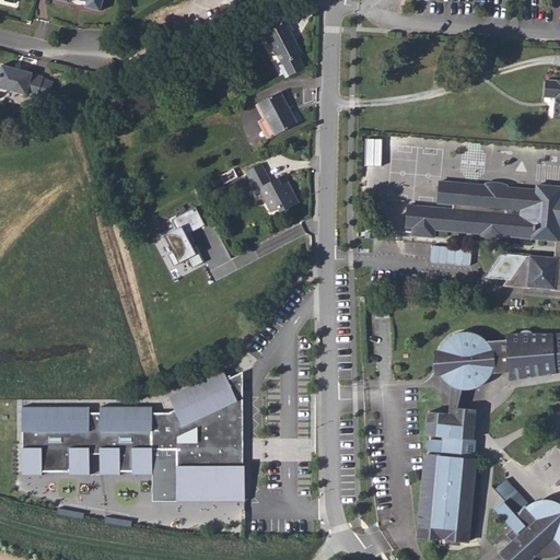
[(60,0),(71,2),(71,0),(83,0),(89,1),(88,4),(88,7),(102,11),(104,0),(60,0)]
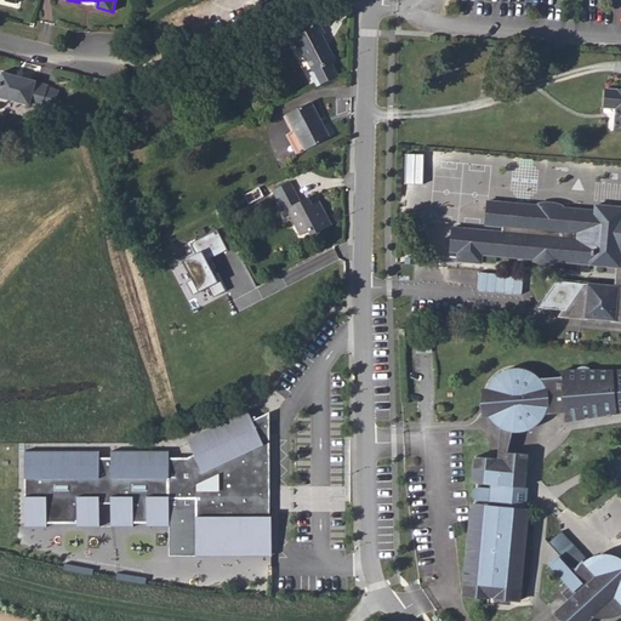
[(325,30),(319,21),(291,35),(296,45),(298,44),(312,68),(330,58),(335,56),(322,32),(325,30)]
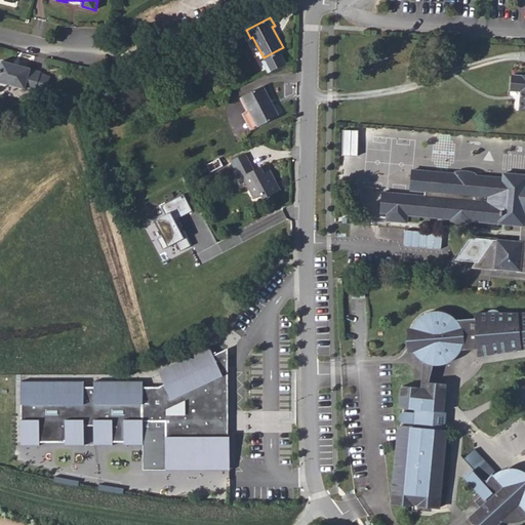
[(267,70),(270,69),(285,61),(279,49),(264,57),(261,58),(267,70)]
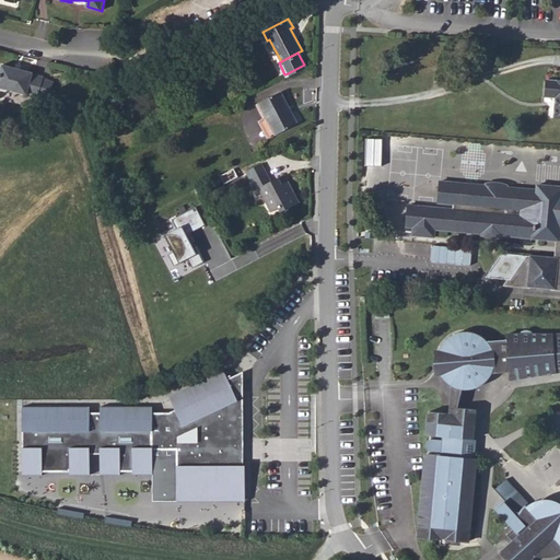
[(14,68),(2,65),(0,71),(0,90),(7,92),(7,90),(27,94),(27,93),(38,96),(43,78),(44,77),(32,73),(33,72),(20,69),(20,70),(14,69),(14,68)]
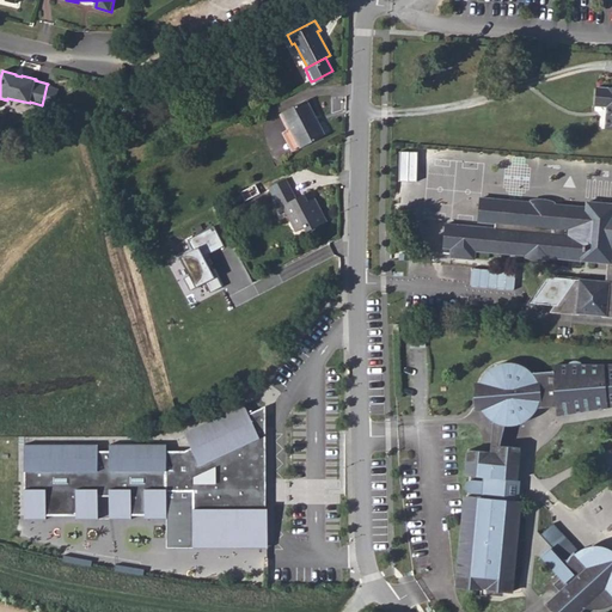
[(611,81),(607,81),(597,81),(595,102),(606,102),(605,124),(611,123),(611,81)]
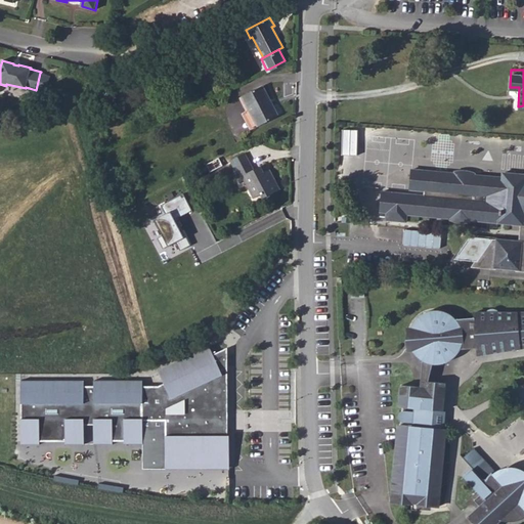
[(50,77),(40,73),(36,90),(49,93),(50,77)]
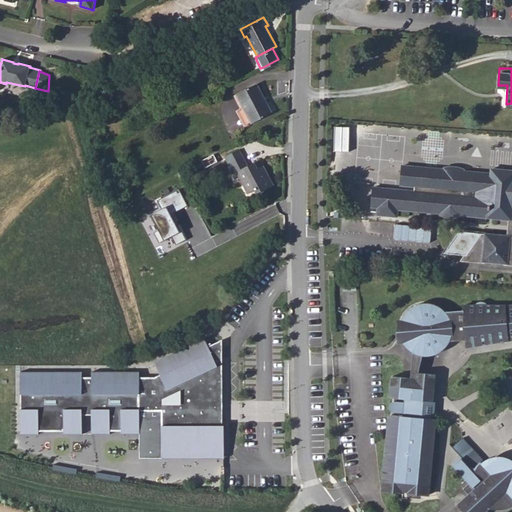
[(250,120),(271,110),(256,80),(235,91),(250,120)]
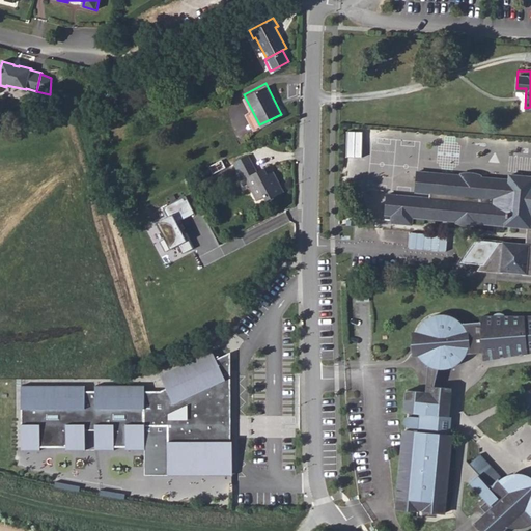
[(346,156),(362,156),(363,131),(347,130),(346,156)]
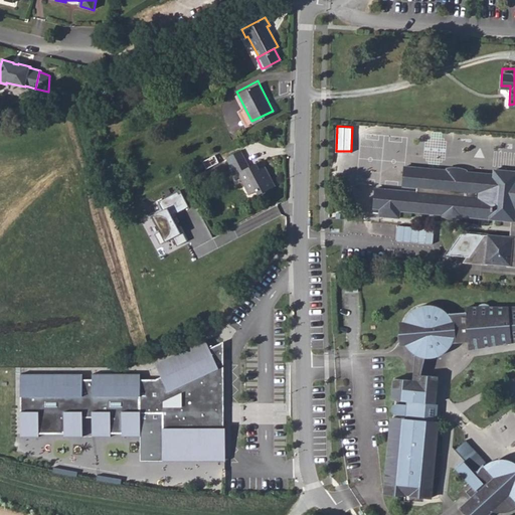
[(251,171),(244,154),(228,161),(236,177),(241,174),(251,196),(259,193),(261,197),(278,190),(270,171),(262,174),(259,168),(251,171)]
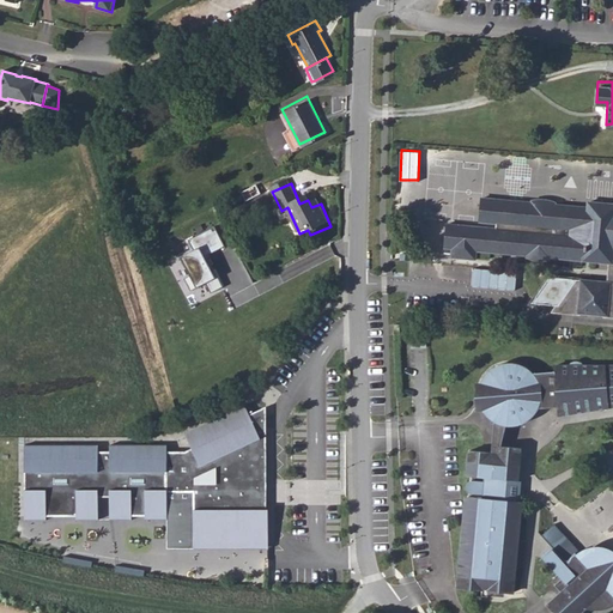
[(268,189),(250,196),(254,205),(272,198),(268,189)]
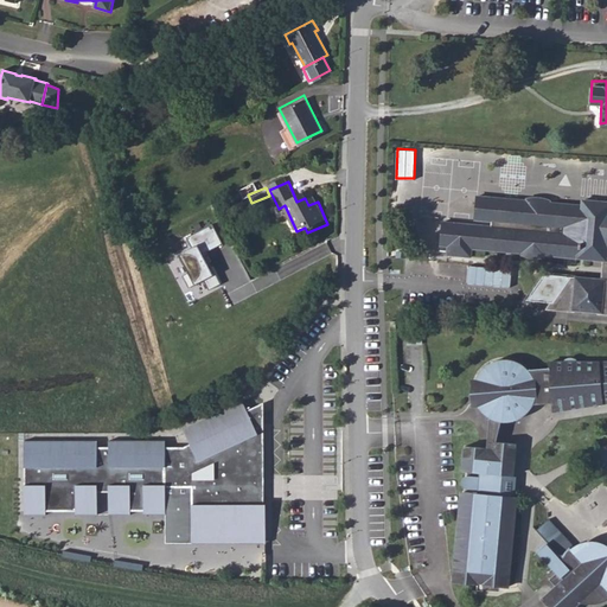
[(491,228),(442,223),(439,247),(448,248),(448,255),(473,259),(473,250),(521,257),(521,260),(532,260),(541,261),(542,260),(549,260),(549,259),(606,262),(606,281),(575,279),(554,311),(606,314),(606,204),(586,203),(586,208),(553,206),(551,203),(534,200),(529,203),(478,198),(477,224),(491,225),(491,228)]
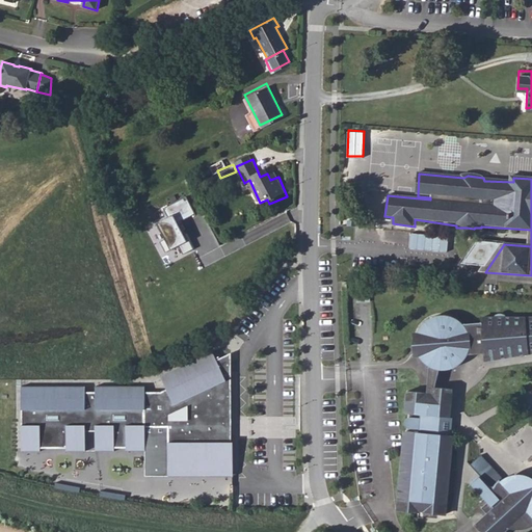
[(197,250),(182,221),(196,214),(187,195),(162,209),(165,215),(145,225),(162,258),(173,253),(177,262),(197,250)]
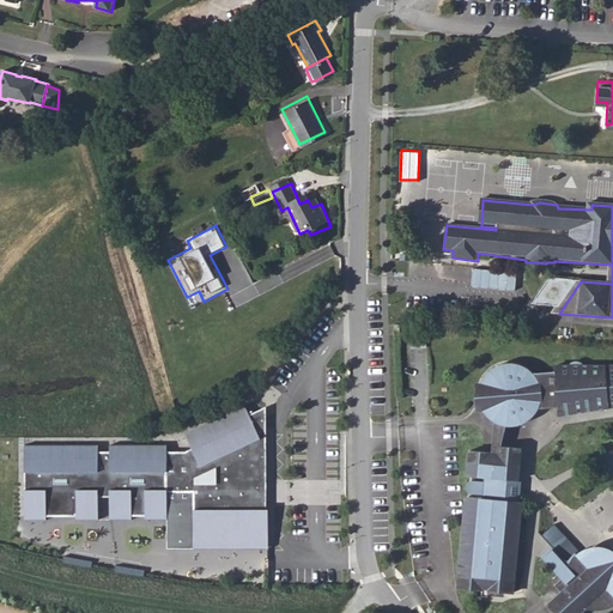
[(502,425),(507,426),(514,426),(519,425),(521,425),(525,423),(528,422),(530,419),(533,417),(535,414),(536,412),(539,410),(540,406),(541,401),(542,395),(547,395),(548,408),(558,407),(559,416),(612,407),(612,365),(582,366),(583,364),(582,364),(580,363),(578,362),(576,362),(574,362),(572,363),(570,364),(569,365),(554,366),(556,371),(534,374),(532,371),(529,369),(527,368),(525,366),(522,365),(516,364),(513,363),(508,363),(502,364),(497,366),(492,369),(490,371),(487,374),(484,377),(480,383),(479,387),(479,392),(481,392),(481,399),(479,400),(480,405),(481,407),(483,411),(487,417),(490,419),(492,420),(495,422),(497,424),(499,425),(502,425)]
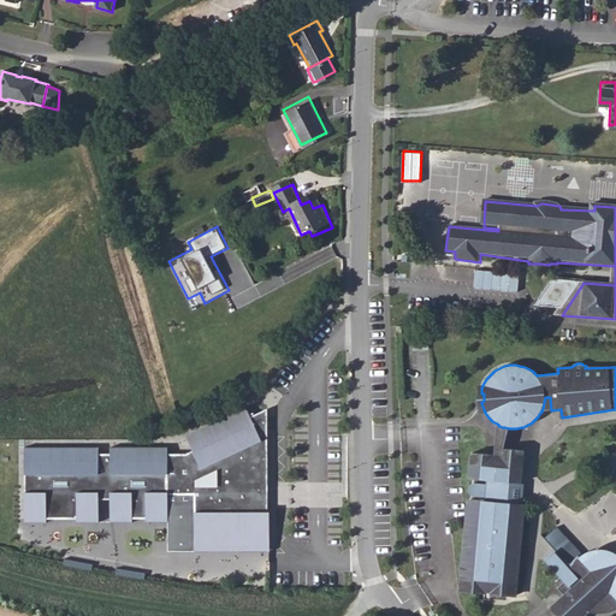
[(262,442),(267,438),(267,409),(250,416),(246,407),(185,436),(193,451),(187,454),(169,454),(167,448),(111,448),(111,454),(99,454),(99,448),(25,448),(25,516),(47,516),(77,516),(98,516),(98,487),(110,487),(110,516),(131,516),(144,516),(178,516),(178,492),(195,492),(195,546),(270,546),(270,513),(262,513),(262,493),(254,493),(254,484),(262,484),(262,442)]
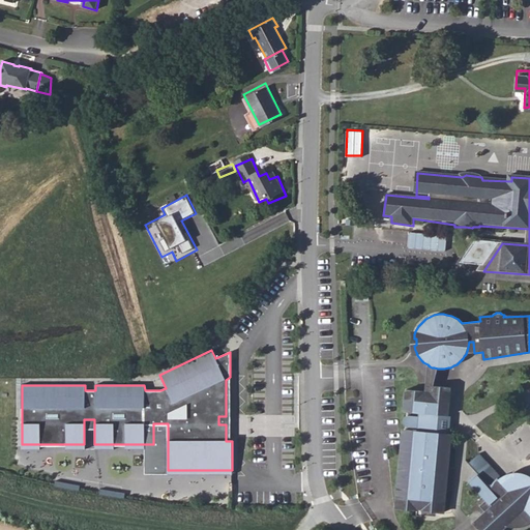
[(431,386),(434,386),(438,369),(434,367),(432,367),(430,366),(428,364),(425,390),(431,390),(431,386)]
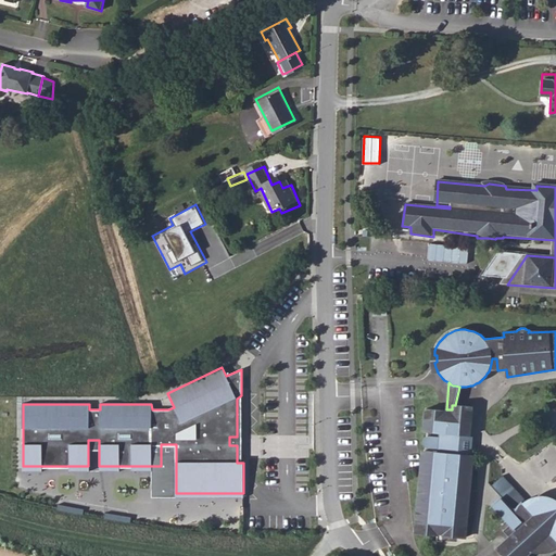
[(243,463),(241,395),(237,399),(237,437),(229,437),(229,445),(237,445),(237,463),(243,463)]
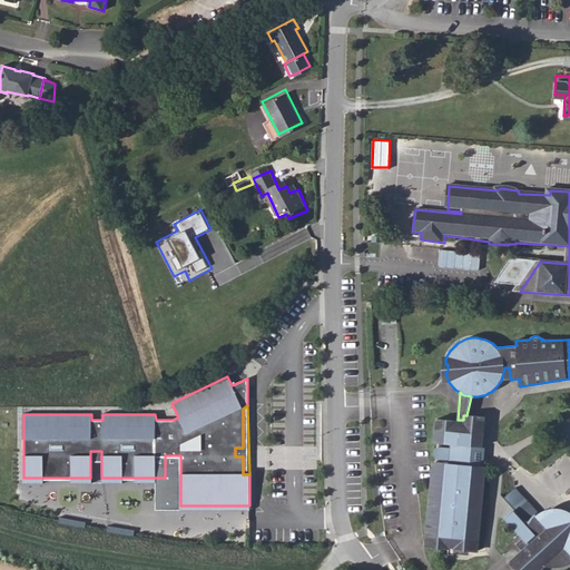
[(467,415),(463,415),(463,420),(458,420),(458,421),(436,420),(434,443),(451,444),(482,448),(484,416),(467,415)]
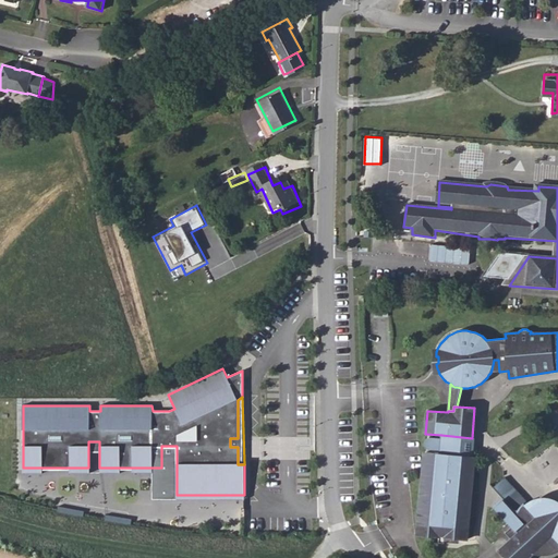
[(440,453),(473,457),(474,438),(472,438),(441,435),(441,438),(440,449),(440,453)]
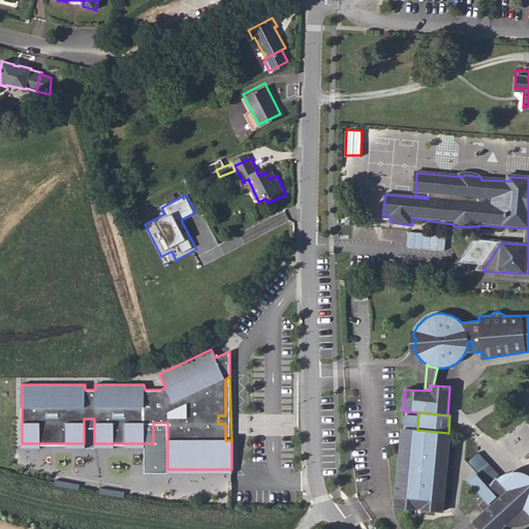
[(417,426),(418,415),(406,414),(405,425),(417,426)]
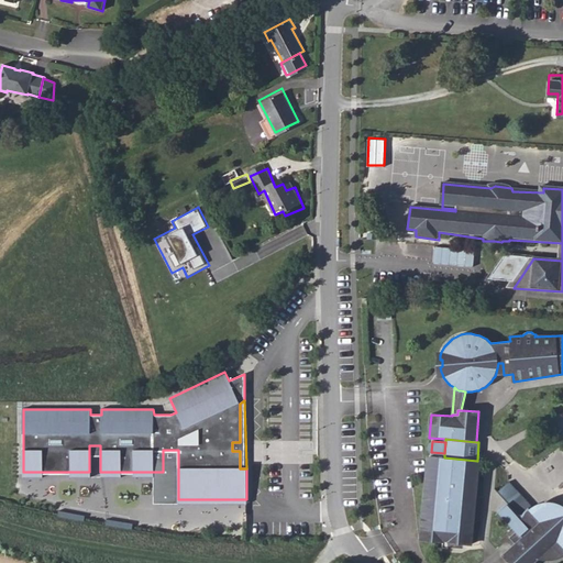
[(246,505),(246,499),(178,499),(178,450),(163,450),(163,472),(132,472),(132,477),(154,477),(154,505),(246,505)]
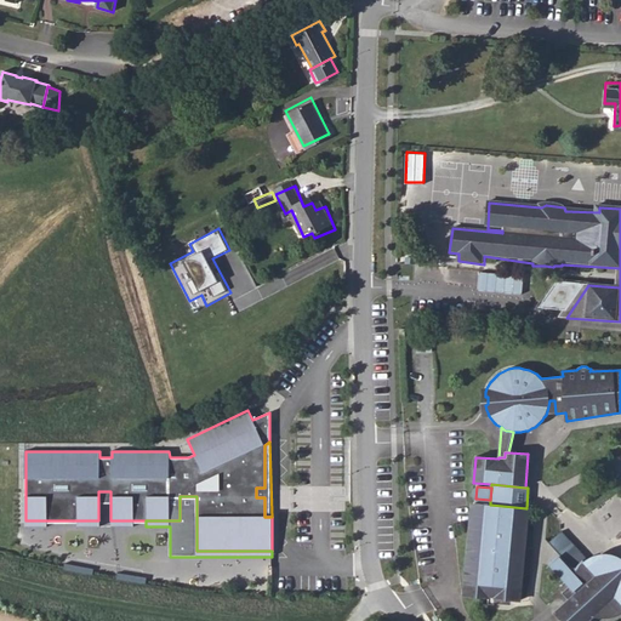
[(490,505),(474,503),(473,527),(469,527),(466,574),(468,574),(466,597),(489,598),(489,597),(495,597),(494,599),(518,602),(519,579),(523,579),(527,531),(524,531),(527,508),(490,505)]
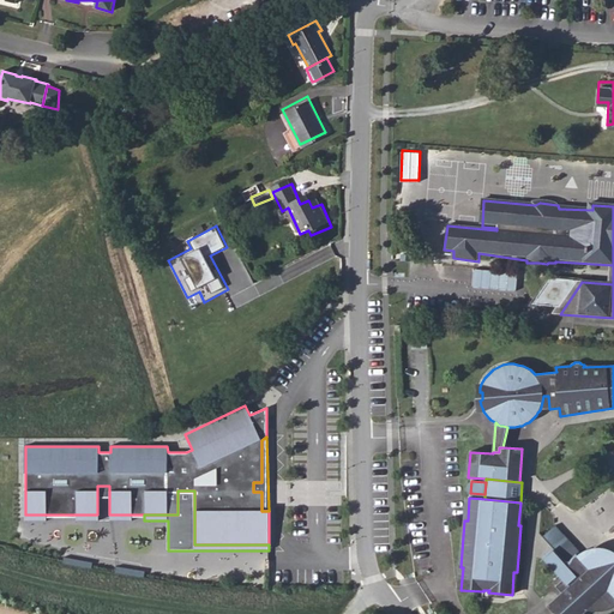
[(542,537),(554,549),(567,564),(577,554),(579,552),(555,525),(542,537)]
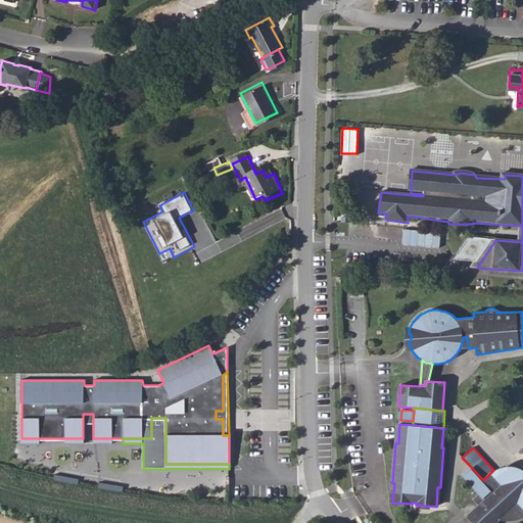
[(493,477),(494,476),(491,472),(483,480),(472,468),(464,476),(480,493),(483,496),(486,493),(486,490),(487,488),(487,486),(488,483),(489,481),(490,480),(491,478),(493,477)]
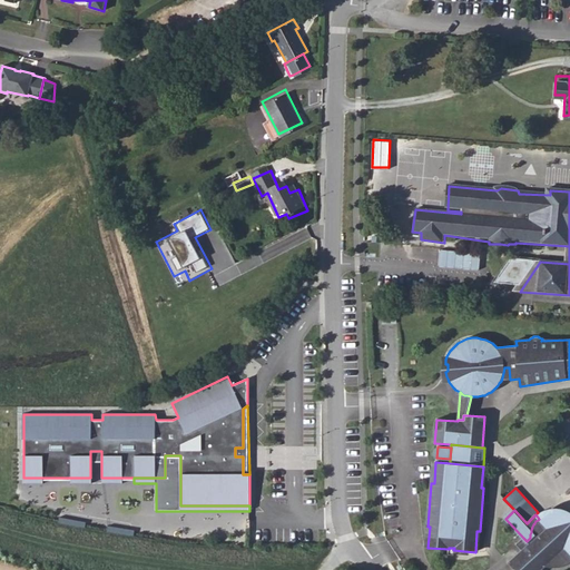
[(541,517),(539,519),(538,520),(536,521),(534,523),(533,524),(532,527),(531,530),(531,532),(530,534),(530,538),(527,541),(523,538),(516,544),(522,551),(509,563),(514,569),(539,569),(548,562),(551,563),(553,563),(556,563),(559,563),(562,563),(566,562),(569,559),(569,516),(568,516),(567,514),(566,513),(563,513),(562,513),(559,512),(556,512),(554,512),(551,512),(550,512),(548,513),(546,514),(542,516),(541,517)]
